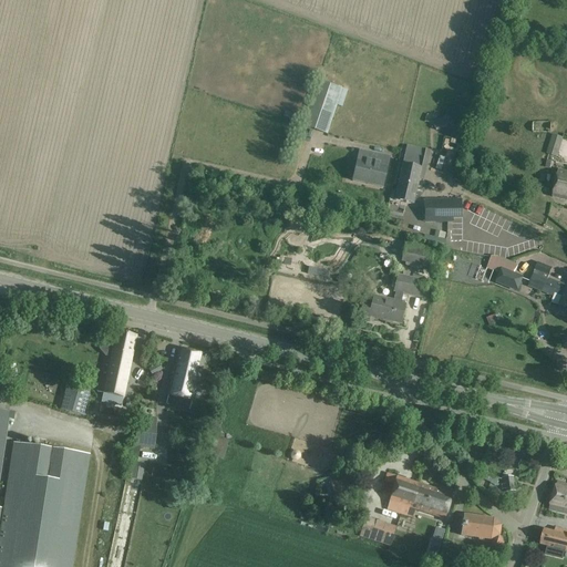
[(343,90),(318,81),(302,126),(328,134),(337,106),(342,107),(348,91),(343,90)]
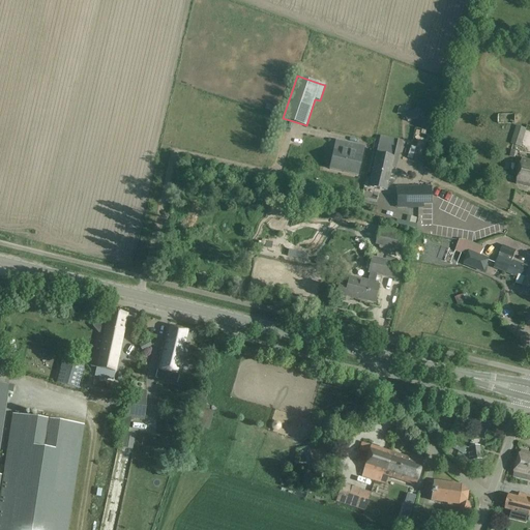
[(420,116),(417,108),(403,115),(407,123),(420,116)]
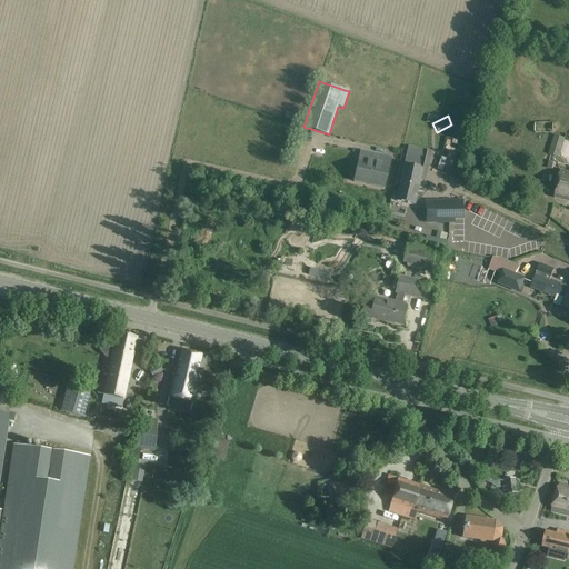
[(566,139),(555,135),(548,155),(559,158),(566,139)]
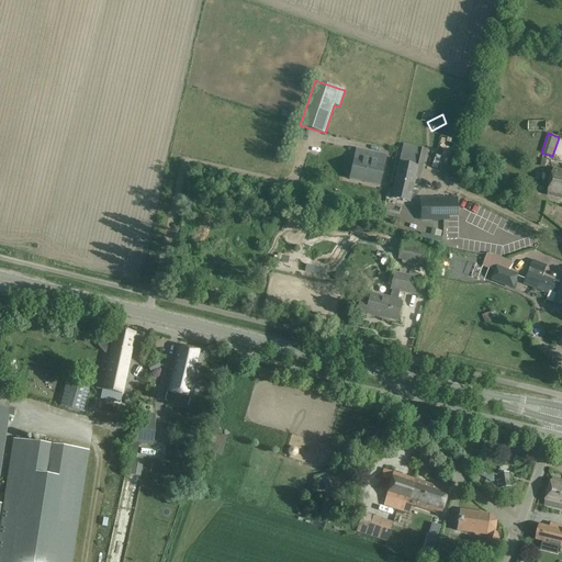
[(435,154),(433,167),(438,169),(436,178),(448,181),(457,142),(444,139),(440,155),(435,154)]
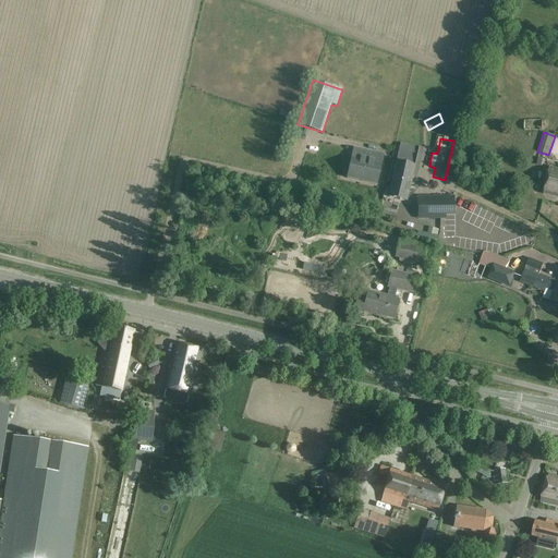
[(419,148),(401,144),(392,181),(389,197),(407,202),(417,154),(419,148)]
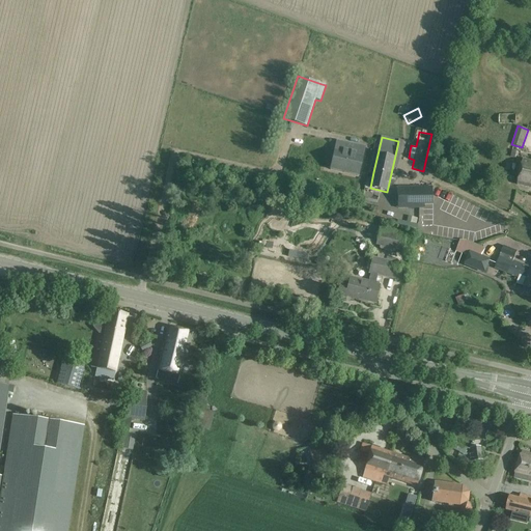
[(365,148),(337,141),(330,170),(359,177),(361,169),(365,148)]
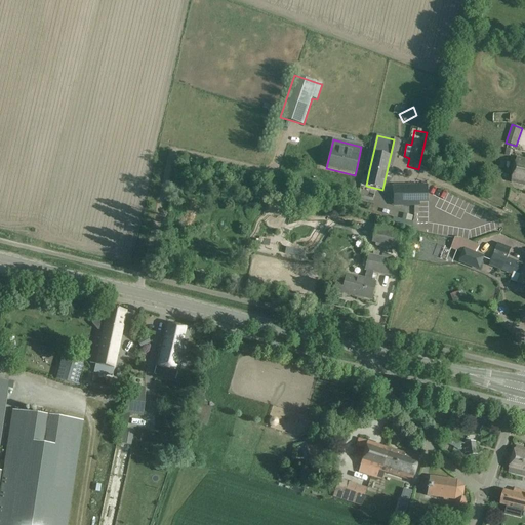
[(524,159),(517,158),(512,183),(524,186),(524,159)]
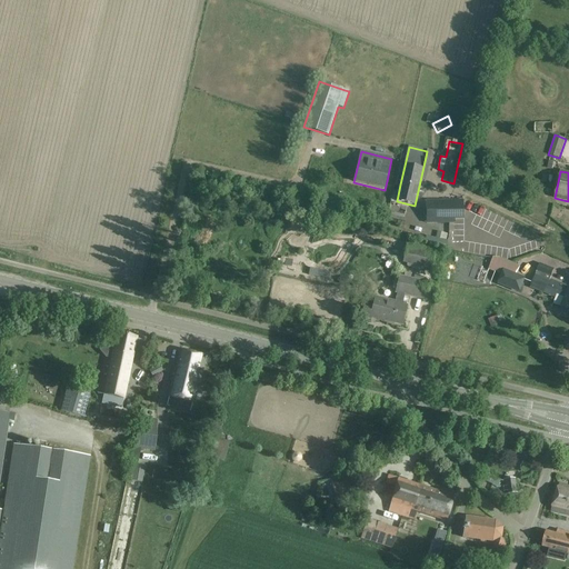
[(462,201),(427,201),(427,219),(462,219),(462,201)]
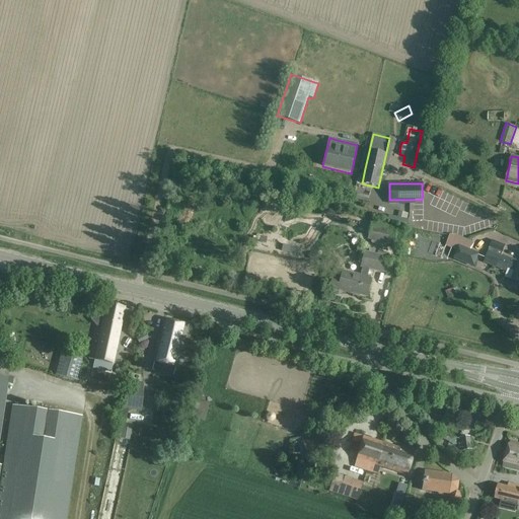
[(372,223),(368,239),(393,245),(395,234),(397,228),(372,223)]
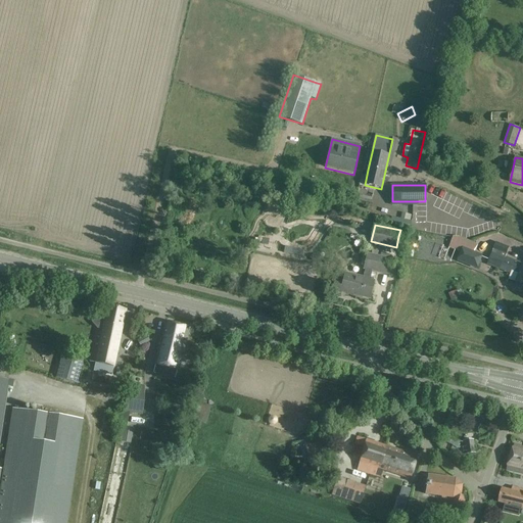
[(270,247),(272,235),(266,234),(263,246),(270,247)]
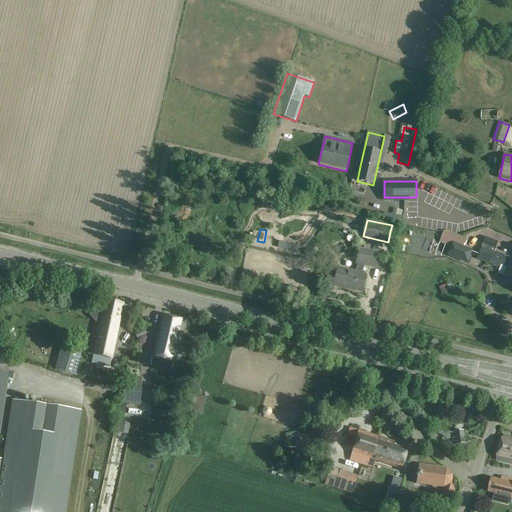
[(444,231),(439,243),(450,248),(447,256),(468,264),(473,250),(464,246),(467,238),(454,233),(444,231)]
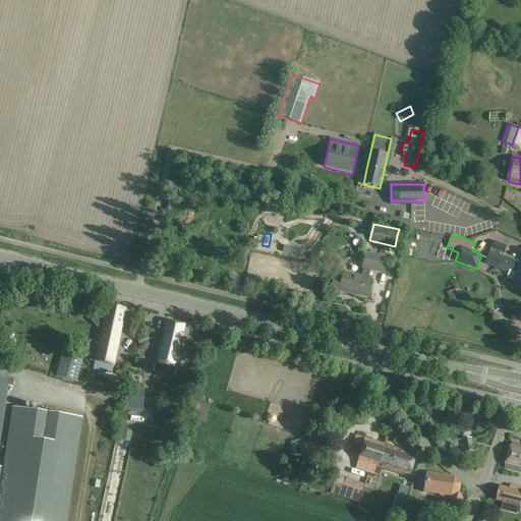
[(508,246),(495,241),(485,264),(494,267),(509,273),(510,270),(517,273),(514,281),(515,282),(513,286),(519,288),(520,284),(520,265),(520,264),(504,256),(508,246)]
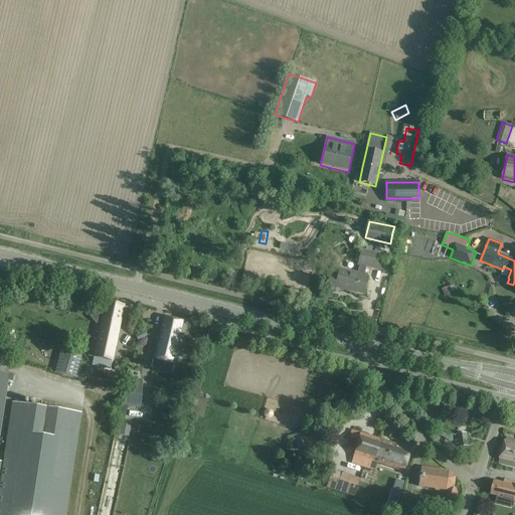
[(387,256),(362,250),(358,265),(360,266),(358,275),(339,271),(338,277),(329,275),(326,288),(336,290),(336,288),(348,291),(364,295),(368,277),(364,277),(366,267),(383,271),(387,256)]
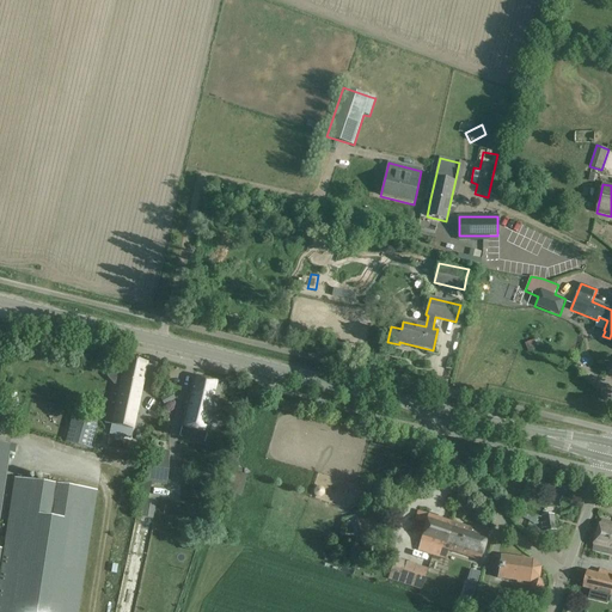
[(538,348),(534,340),(525,343),(527,352),(538,348)]
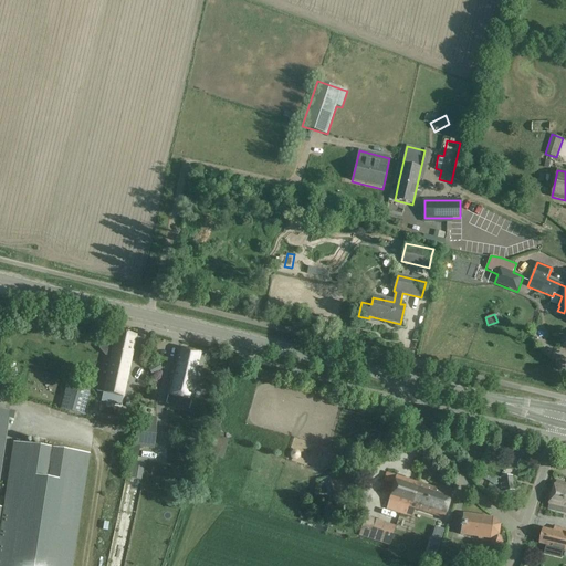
[(103,366),(97,391),(103,392),(102,401),(122,406),(123,397),(134,347),(136,336),(116,332),(112,356),(105,355),(103,366)]
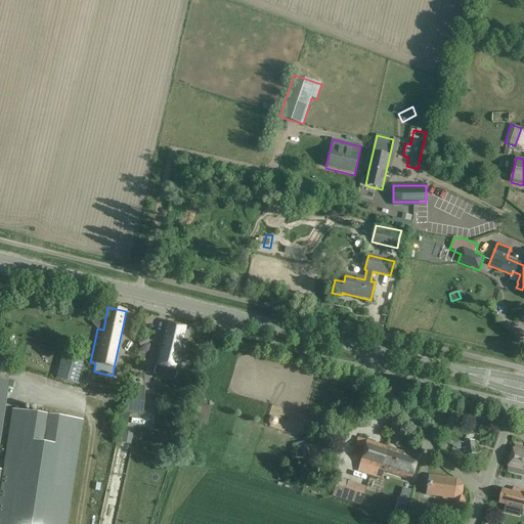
[(156,364),(179,370),(190,329),(166,322),(156,364)]
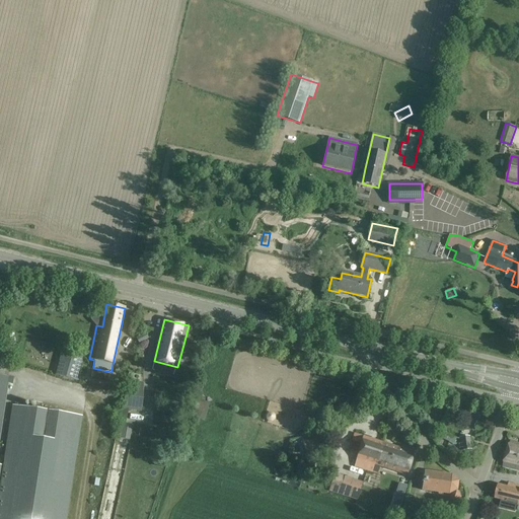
[(149,339),(145,332),(136,339),(139,345),(149,339)]
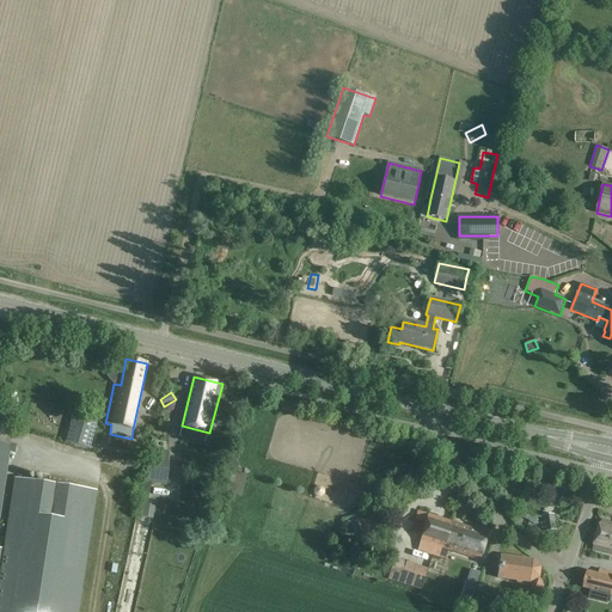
[(98,420),(73,412),(65,442),(91,448),(98,420)]
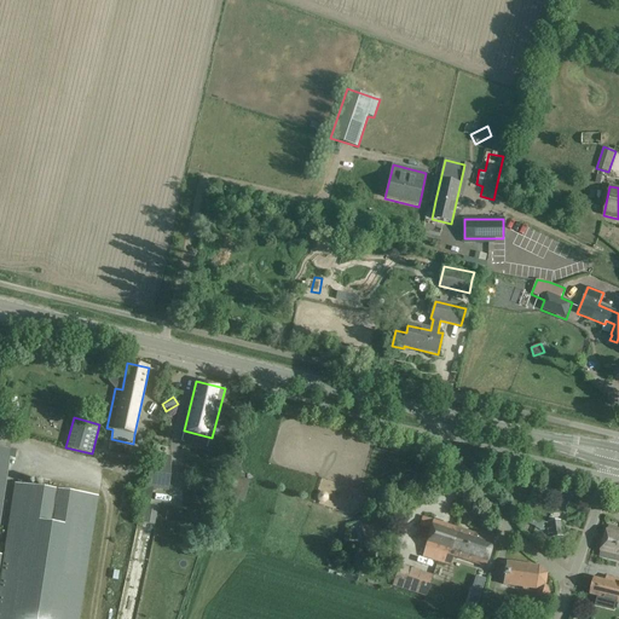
[(0,618),(79,618),(98,497),(44,489),(24,486),(15,484),(4,556),(0,555),(0,516),(10,457),(15,458),(16,451),(0,447),(0,618)]
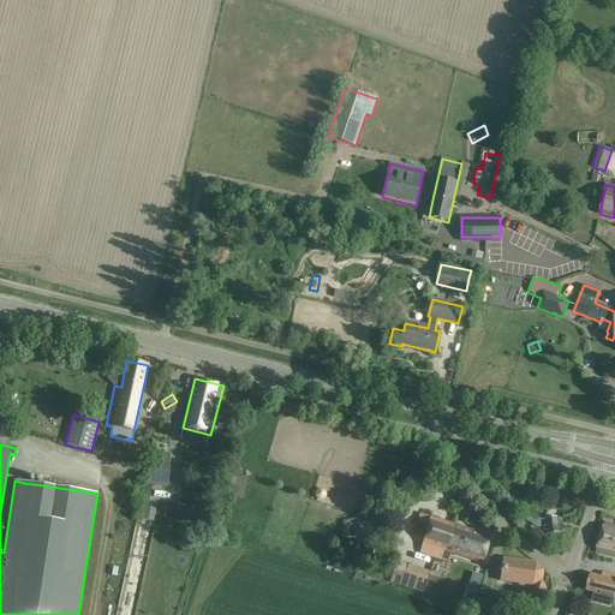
[(148,484),(167,485),(169,454),(150,452),(148,484)]
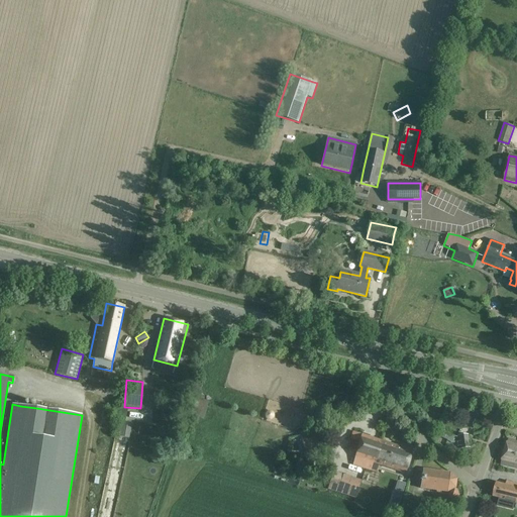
[(193,415),(205,418),(209,402),(197,399),(193,415)]
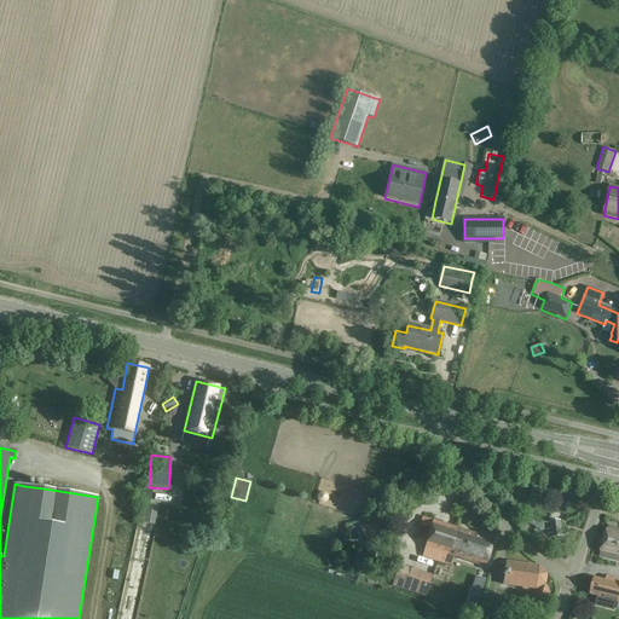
[(142,522),(155,525),(158,507),(144,504),(142,522)]
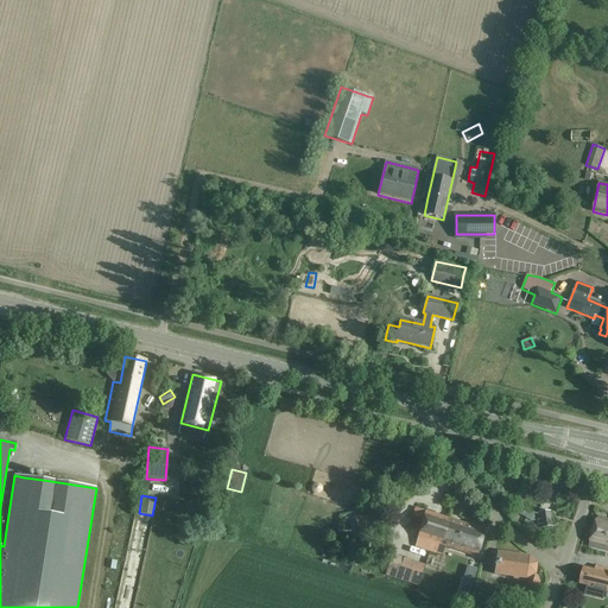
[(385,533),(379,508),(354,515),(360,540),(385,533)]
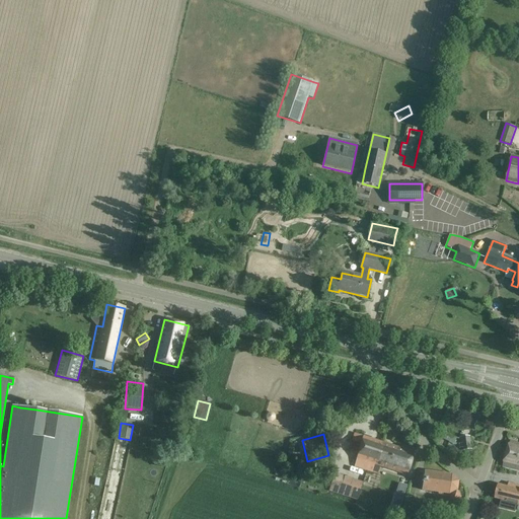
[(354,434),(352,441),(361,444),(359,452),(355,466),(367,470),(372,472),(382,443),(354,434)]
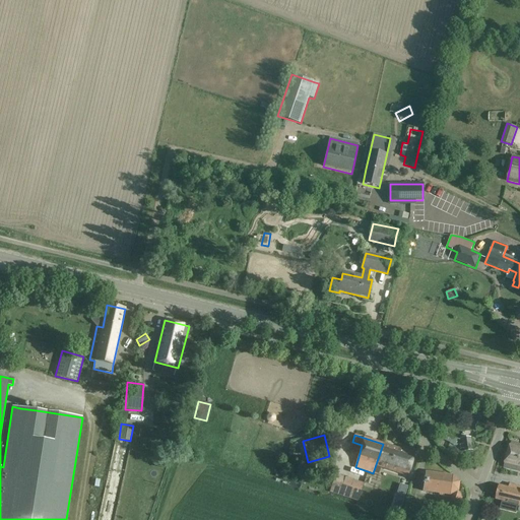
[(472,450),(471,440),(461,441),(462,452),(472,450)]
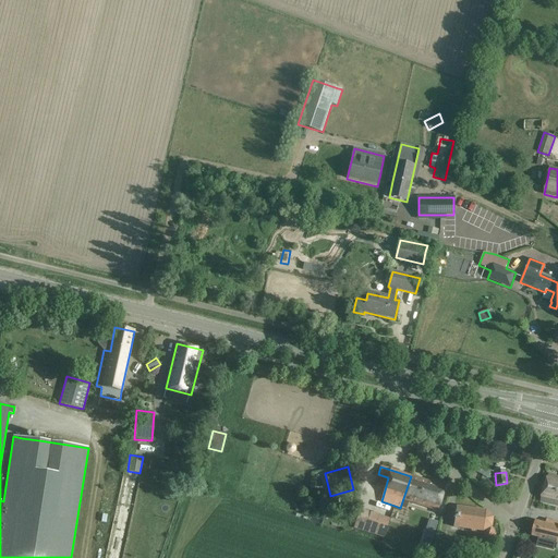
[(541,501),(554,506),(557,492),(557,476),(548,474),(541,501)]
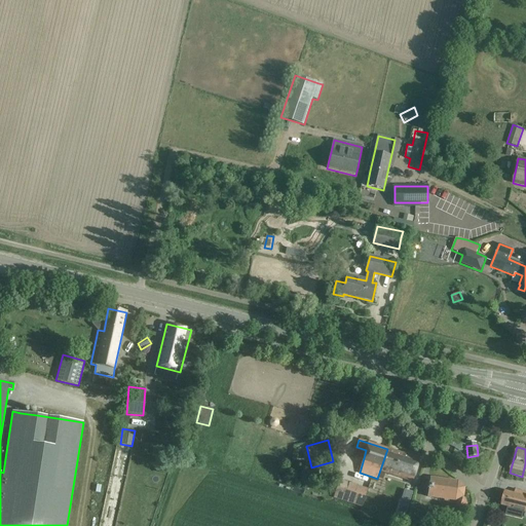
[(387,449),(377,479),(382,481),(384,473),(413,482),(420,459),(387,449)]
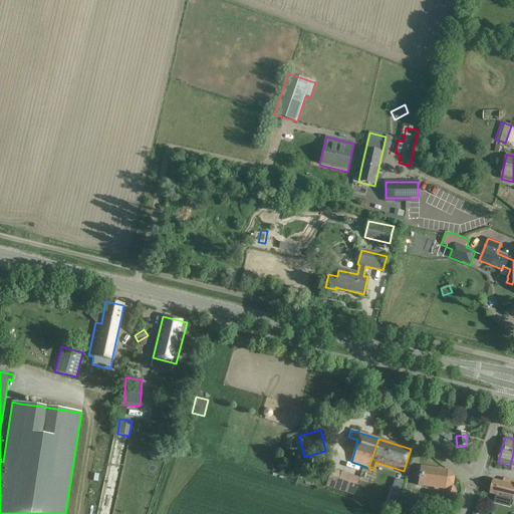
[(447,471),(420,467),(420,474),(418,474),(417,479),(419,479),(418,485),(434,487),(433,490),(439,491),(439,488),(444,488),(449,497),(456,493),(452,486),(453,486),(454,477),(447,471)]
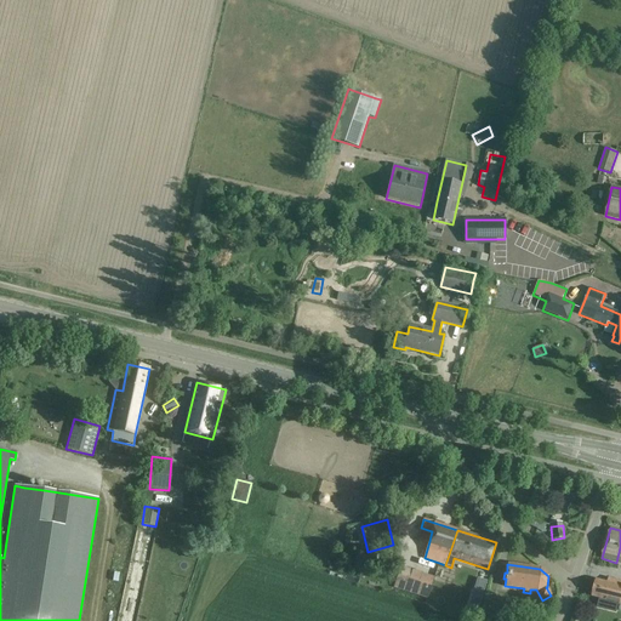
[(396,581),(394,586),(405,591),(427,598),(429,591),(432,582),(434,577),(400,567),(396,581)]
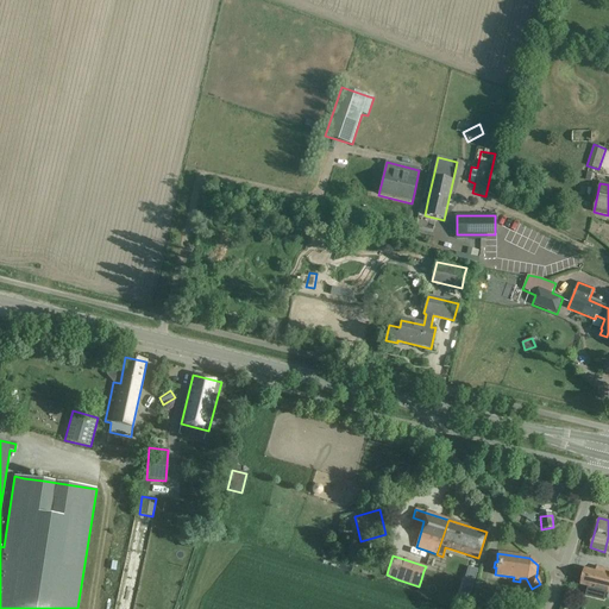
[(468,567),(465,578),(475,582),(478,570),(468,567)]
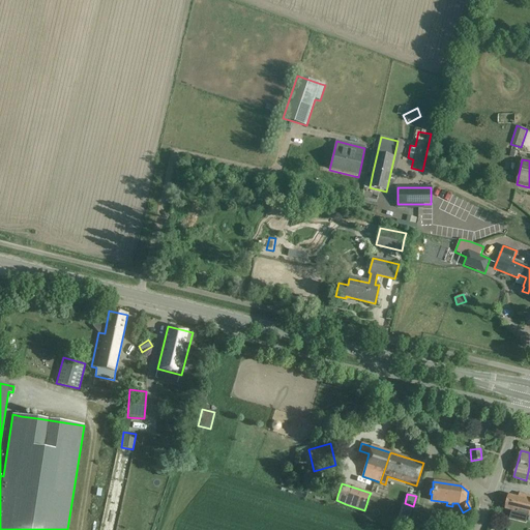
[(509,495),(505,509),(513,511),(512,516),(512,517),(526,521),(528,516),(529,516),(529,497),(520,494),(519,498),(509,495)]
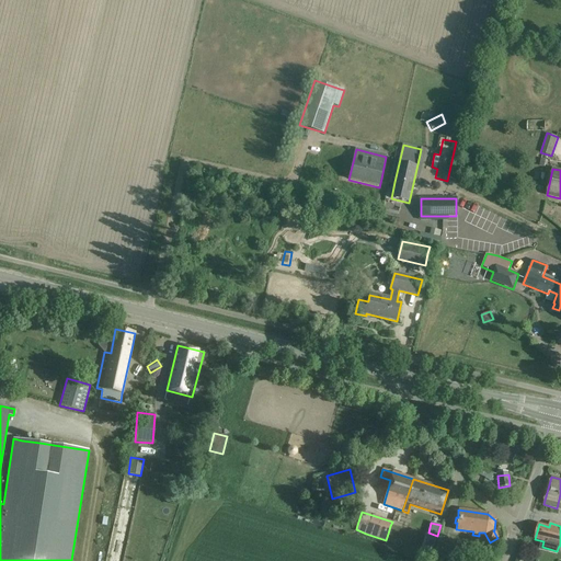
[(388,534),(401,539),(405,528),(392,524),(388,534)]
